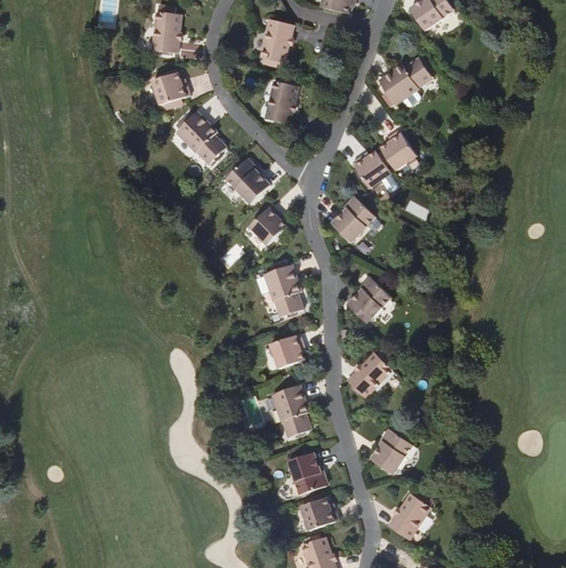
[(349,1),(353,2),(353,0),(321,0),(320,7),(347,13),(348,7),(349,1)]
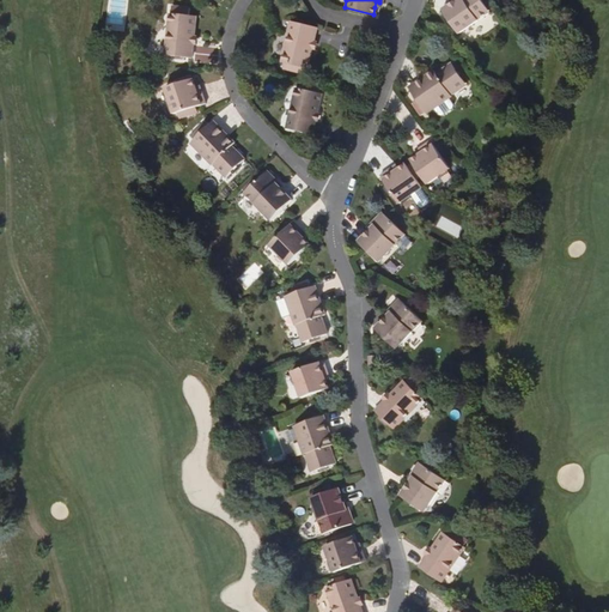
[(450,0),(438,8),(455,32),(486,11),(479,0),(450,0)]
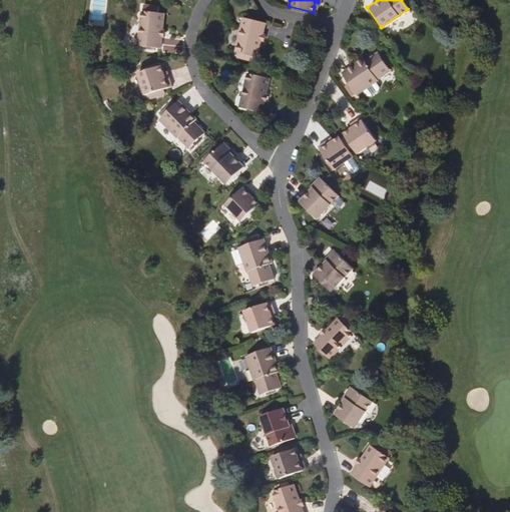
[(136,45),(159,46),(162,12),(140,10),(136,45)]
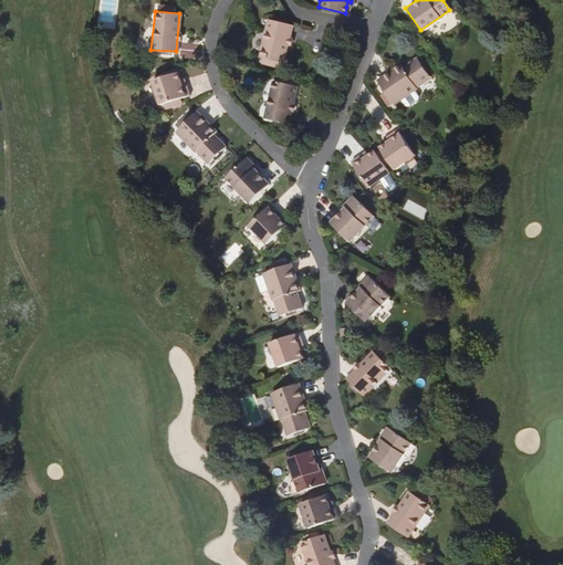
[(258,56),(262,58),(278,61),(282,63),(291,24),(267,19),(258,56)]
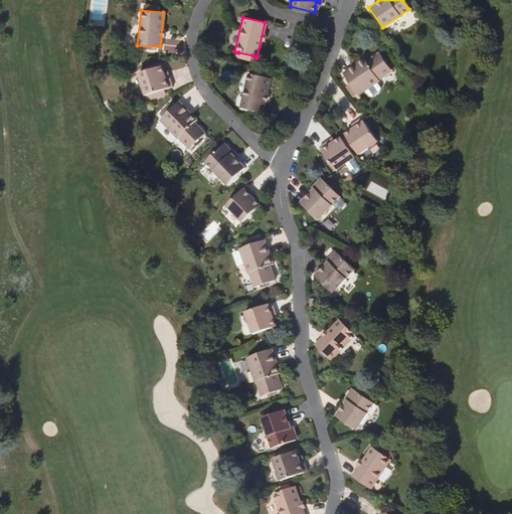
[(375,77),(387,68),(375,51),(363,60),(361,57),(340,73),(347,83),(343,87),(350,97),(354,94),(355,95),(376,79),(375,77)]
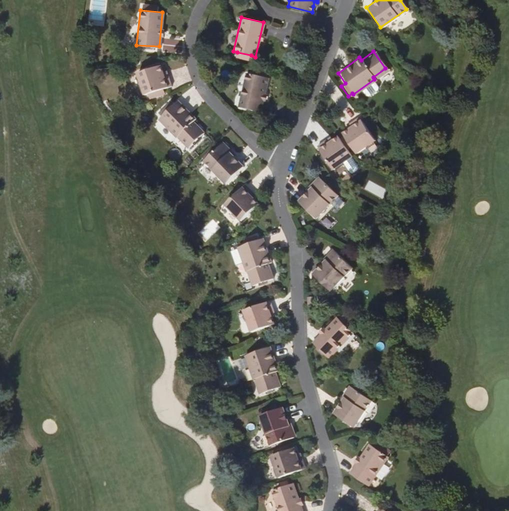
[(250,61),(251,55),(237,52),(236,57),(250,61)]
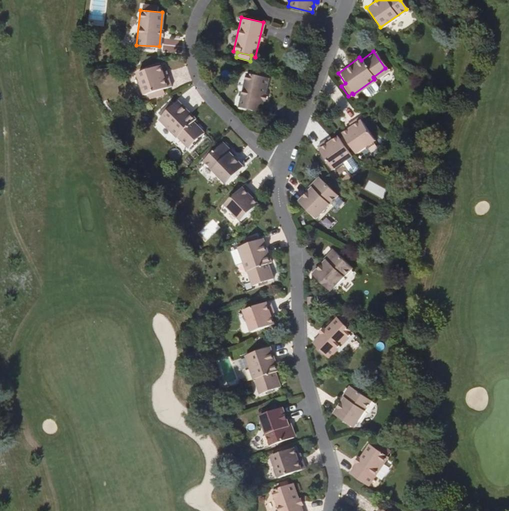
[(157,89),(161,88),(169,85),(165,74),(161,76),(160,71),(158,65),(135,73),(142,94),(145,94),(147,99),(158,94),(157,89)]
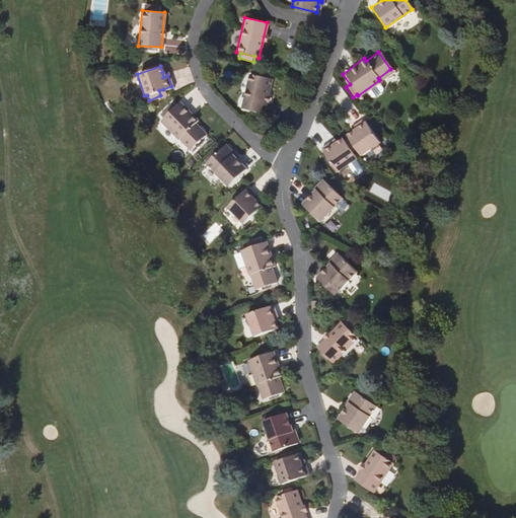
[(239,107),(263,113),(271,78),(247,73),(239,107)]
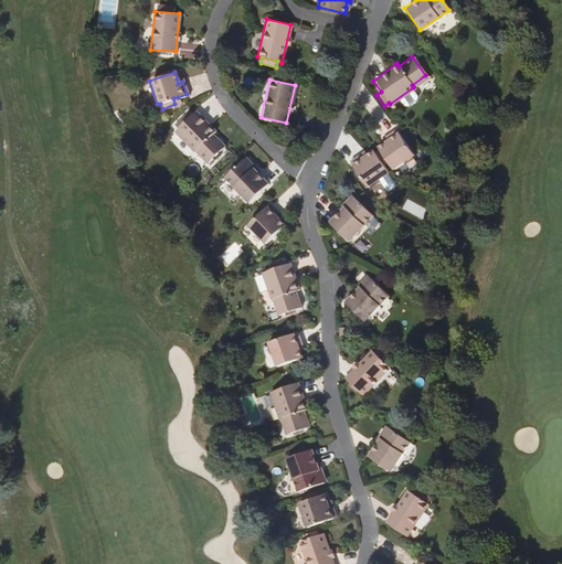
[(404,104),(417,97),(414,91),(401,97),(404,104)]
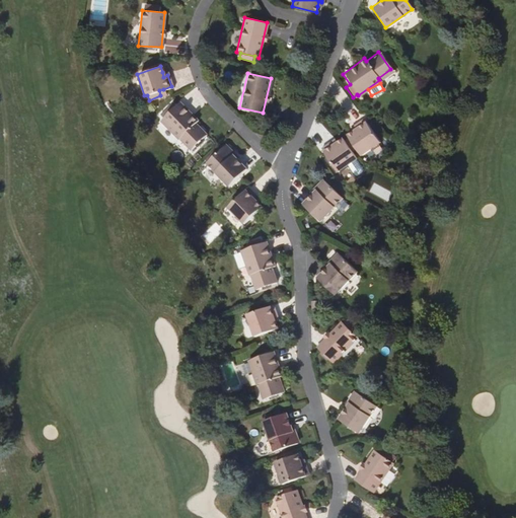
[(192,148),(205,134),(195,123),(197,120),(178,101),(172,106),(169,104),(158,115),(161,118),(159,121),(177,140),(180,137),(192,148)]
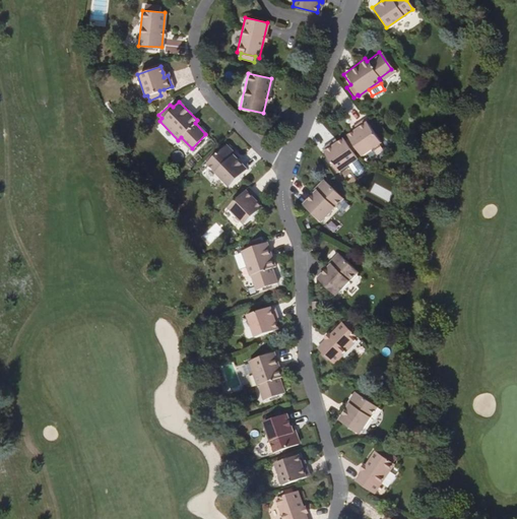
[(363,118),(354,123),(357,126),(351,130),(345,134),(347,136),(342,139),(350,150),(354,147),(361,154),(380,141),(363,118)]
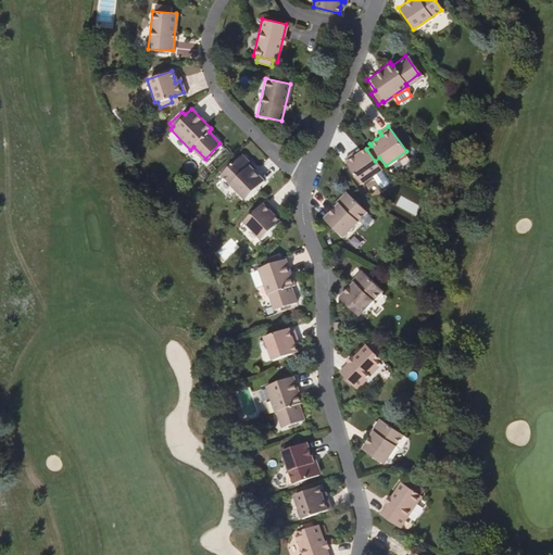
[(366,149),(365,147),(360,151),(355,153),(353,150),(342,159),(361,184),(380,169),(375,161),(366,149)]
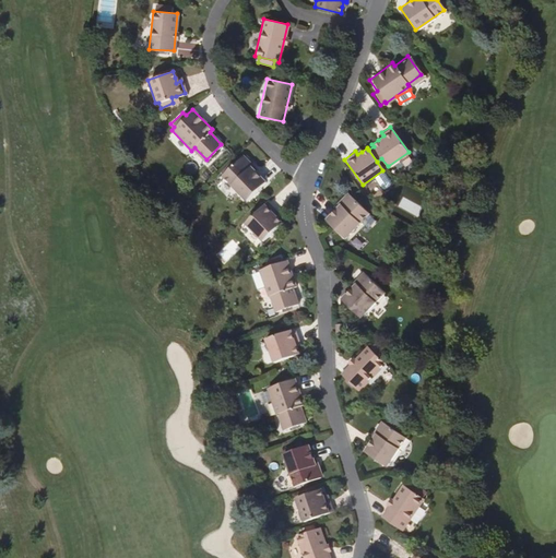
[(249,168),(248,162),(244,156),(239,156),(221,175),(245,199),(263,181),(252,170),(249,168)]
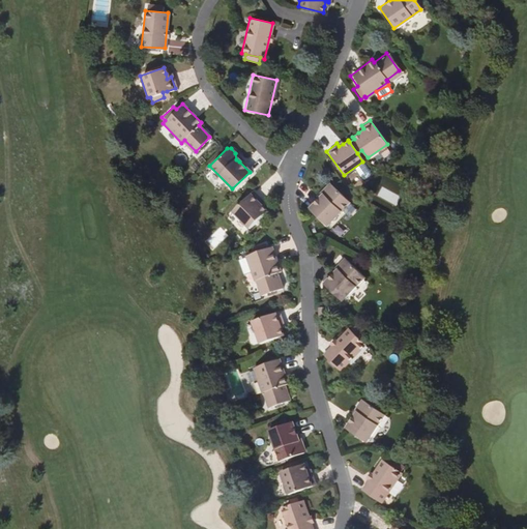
[(326,184),(322,187),(321,195),(318,198),(308,208),(325,226),(348,201),(330,184),(326,184)]
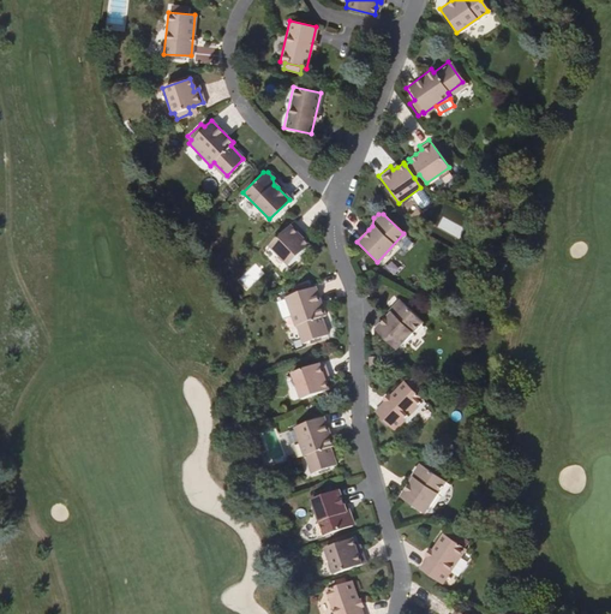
[(436,225),(456,236),(462,226),(441,215),(436,225)]
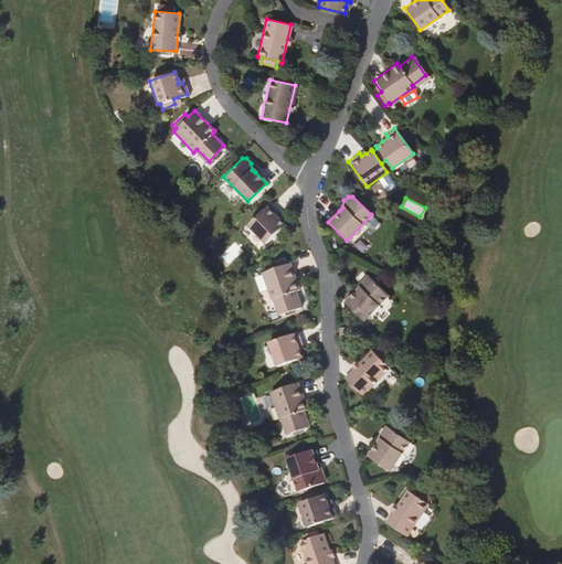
[(283,223),(278,219),(275,215),(277,212),(268,203),(246,225),(264,243),(283,223)]
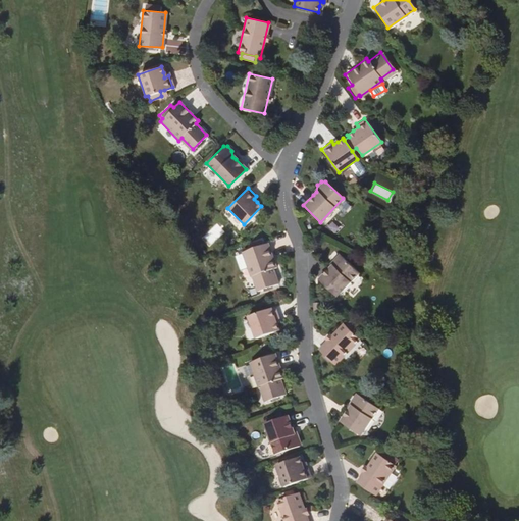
[(257,290),(276,283),(271,269),(274,268),(265,243),(261,245),(257,246),(255,240),(248,243),(250,249),(241,252),(249,277),(253,275),(257,290)]
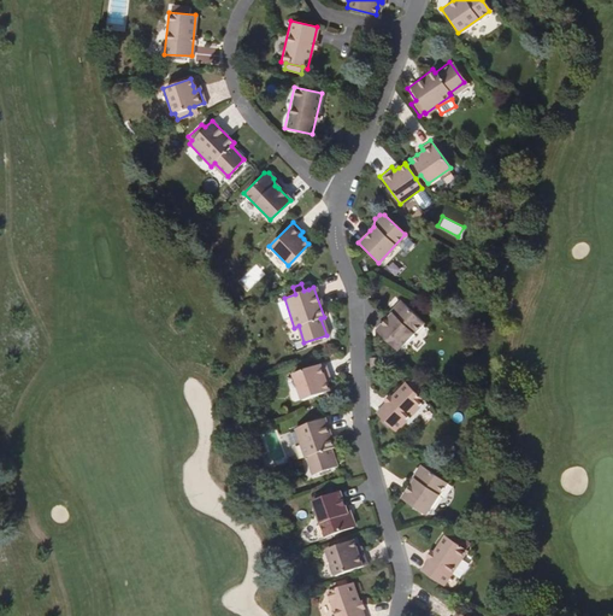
[(398,301),(392,308),(390,314),(388,317),(375,330),(395,351),(422,322),(401,301),(398,301)]
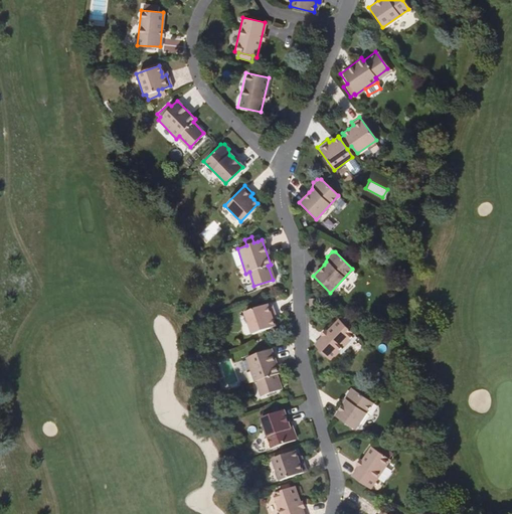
[(307,303),(307,307),(316,307),(316,298),(307,298),(307,303)]
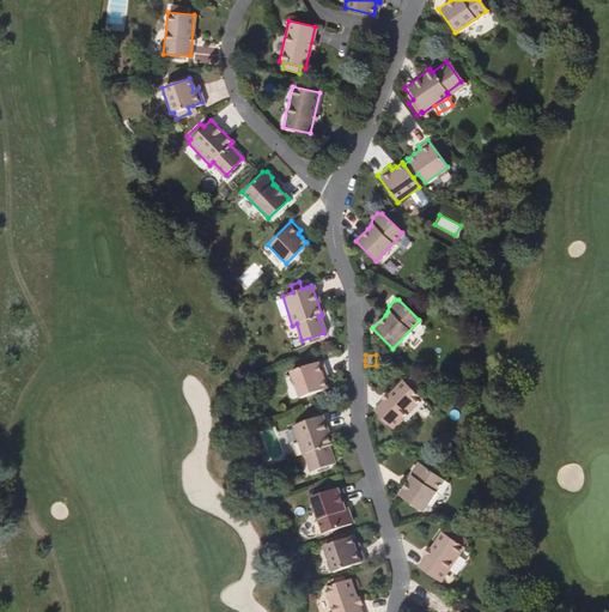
[(322,375),(326,373),(322,361),(291,371),(298,398),(327,388),(324,380),(322,375)]
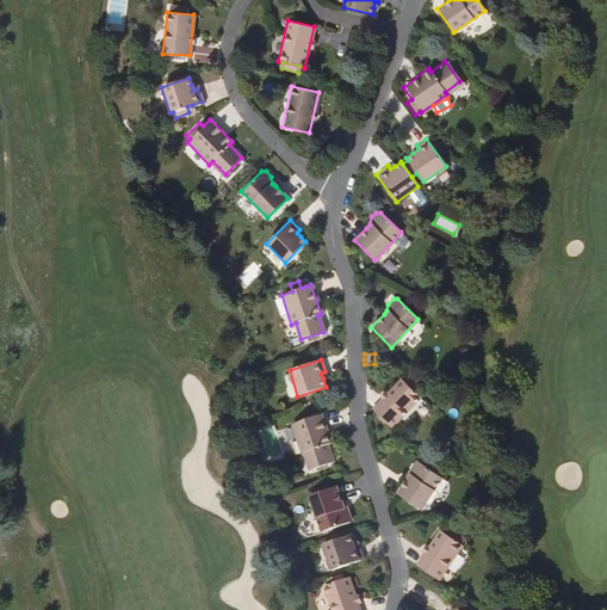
[(389,427),(417,396),(400,379),(370,408),(389,427)]
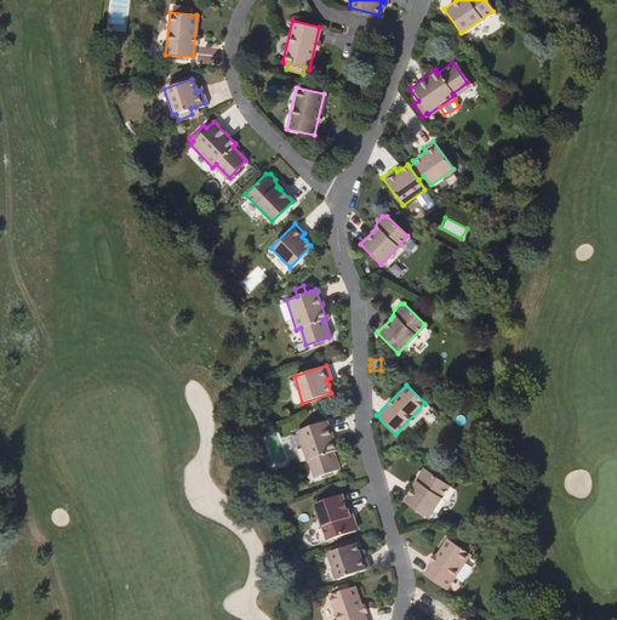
[(315,477),(338,468),(331,450),(335,449),(325,420),(295,431),(304,460),(309,459),(315,477)]
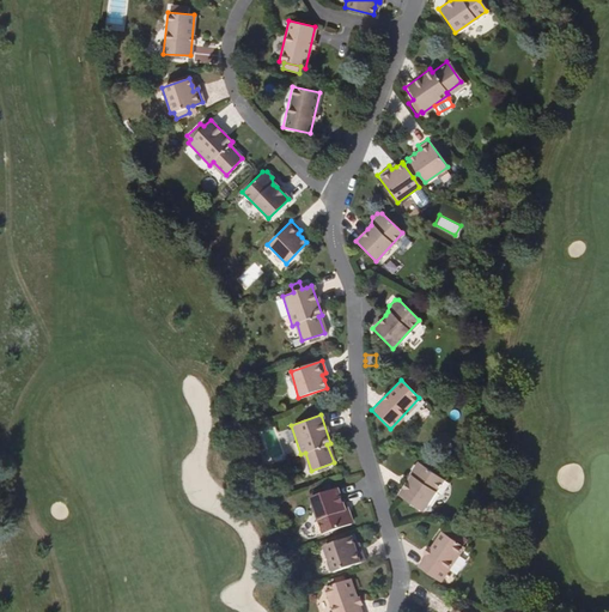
[(421,510),(434,491),(443,479),(433,473),(418,462),(415,464),(410,471),(412,477),(406,484),(397,495),(421,510)]
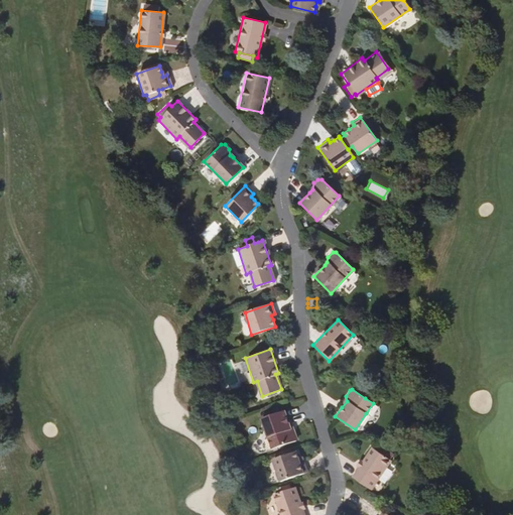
[(295,436),(293,431),(289,428),(287,424),(283,410),(260,418),(271,448),(293,440),(295,436)]
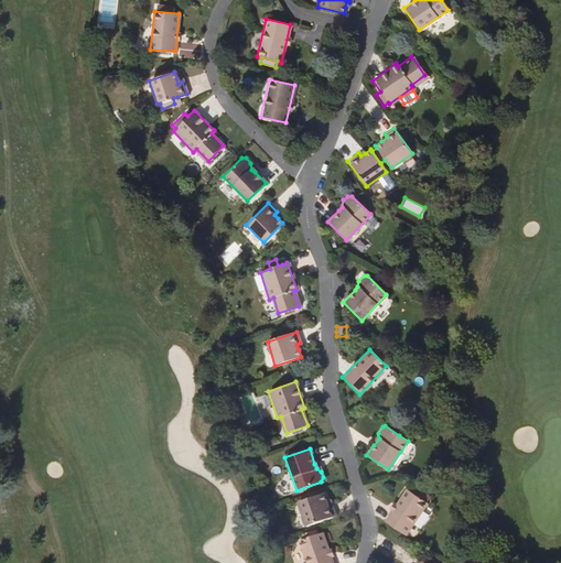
[(408,485),(406,488),(414,495),(417,491),(408,485)]
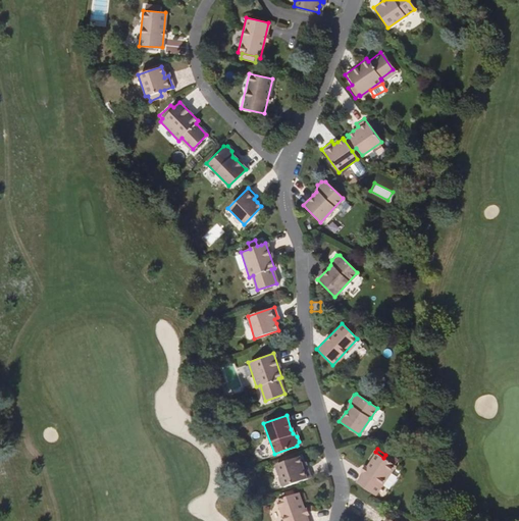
[(374,495),(378,488),(394,465),(383,458),(375,452),(374,454),(355,482),(374,495)]
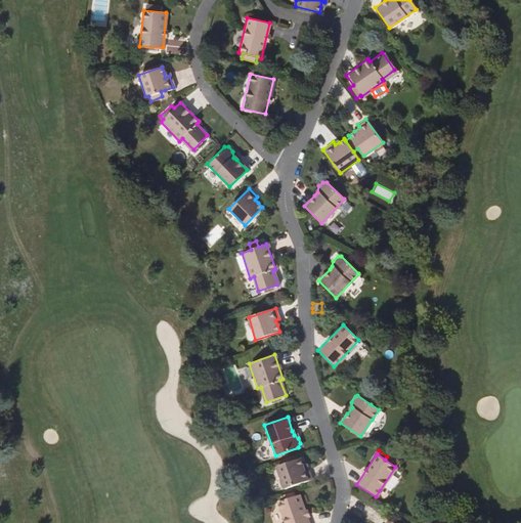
[(303,471),(301,466),(299,459),(275,468),(284,490),(310,480),(307,470),(303,471)]
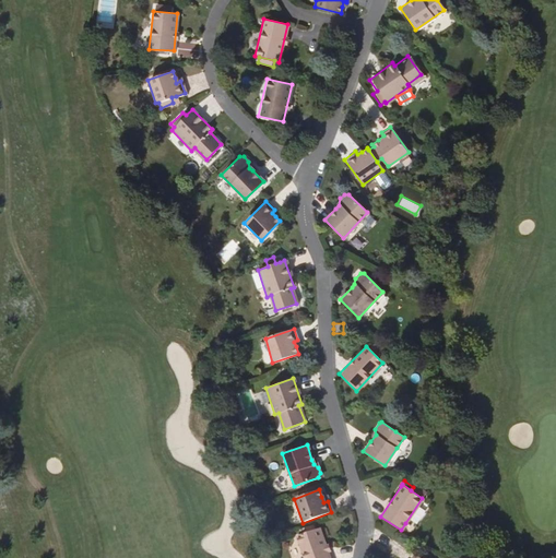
[(302,557),(328,557),(318,529),(294,536),(302,557)]
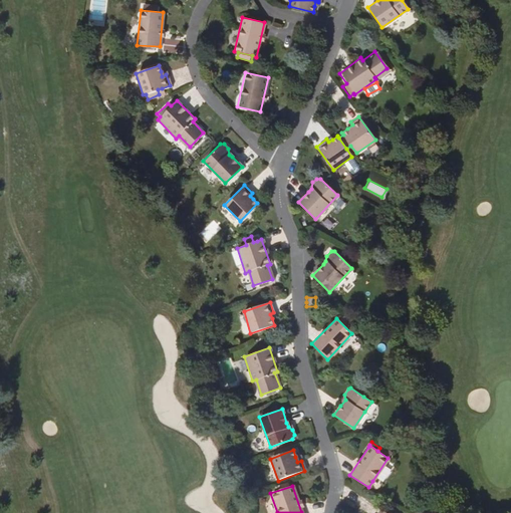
All buildings are outlined.
